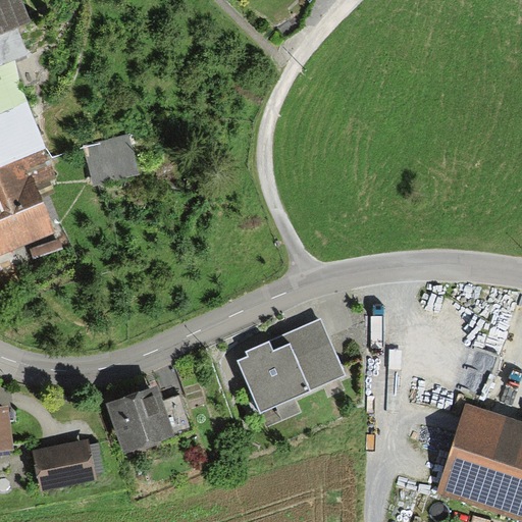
[(0,122),(16,116),(0,79),(0,58),(18,51),(0,7),(0,122)]
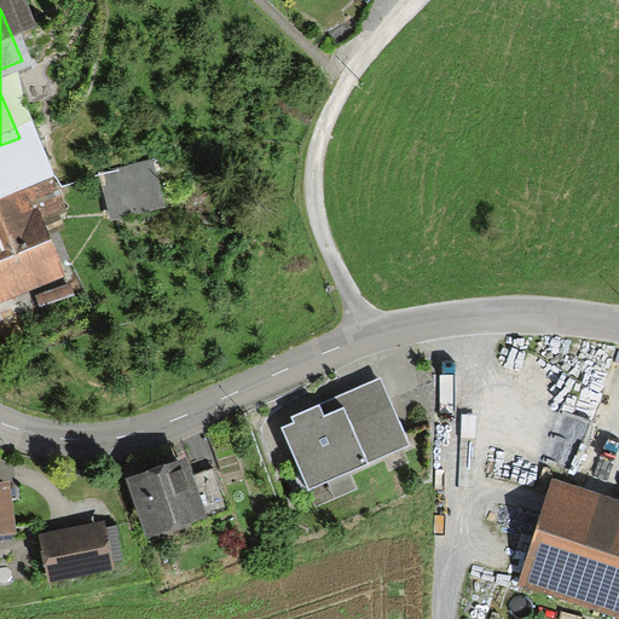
[(144,165),(92,179),(103,220),(156,206),(144,165)]
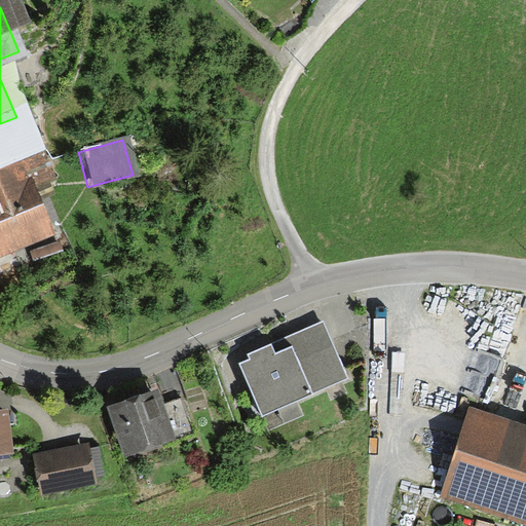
[(10,152),(0,156),(0,239),(40,224),(10,152)]
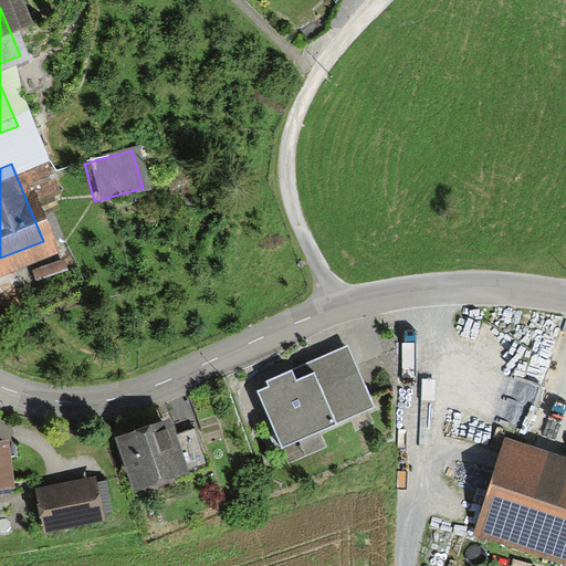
[(373,408),(347,349),(255,388),(282,448),(373,408)]
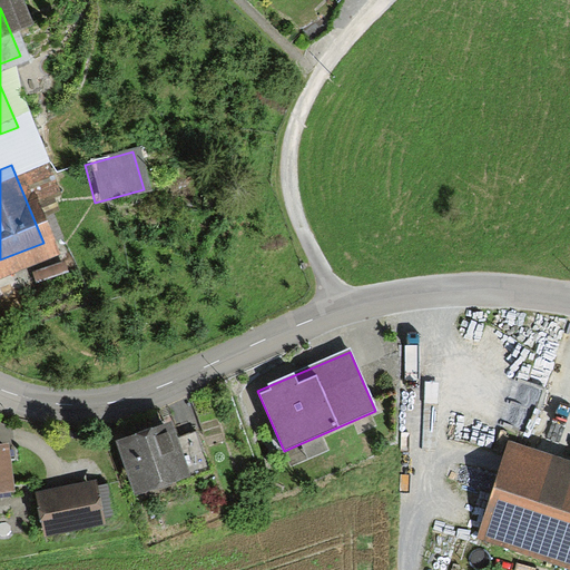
[(536,438),(551,392),(514,380),(499,424),(536,438)]
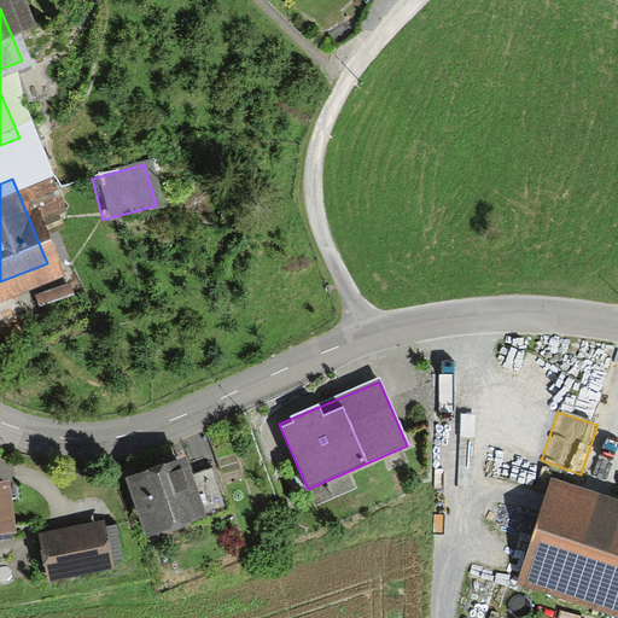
[(186,456),(126,479),(147,540),(209,517),(208,513),(193,476),(186,456)]
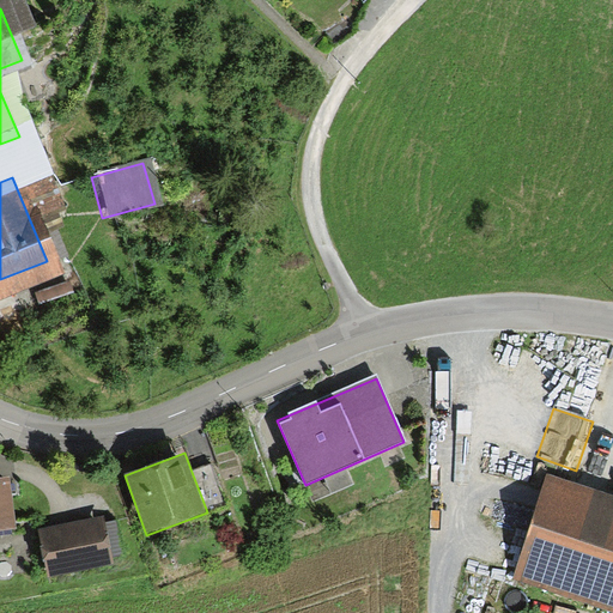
[(212,465),(192,472),(206,509),(226,502),(212,465)]
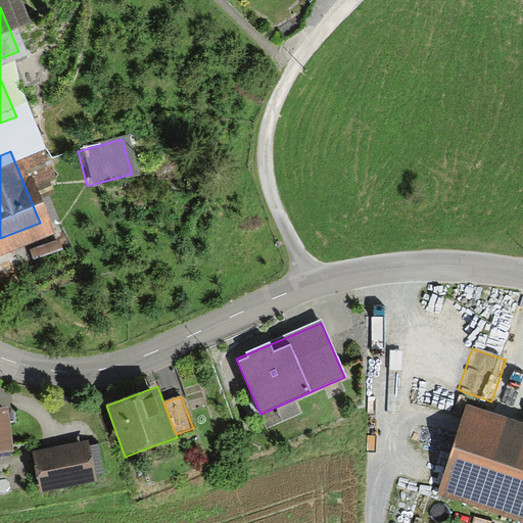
[(0,453),(15,452),(9,405),(0,406),(0,453)]
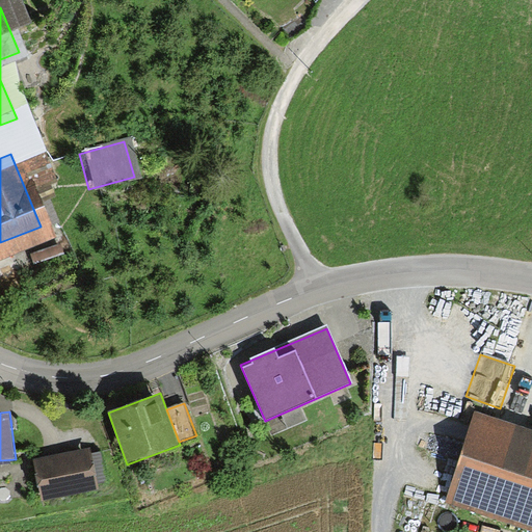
[(531,429),(477,411),(446,501),(531,530),(531,429)]
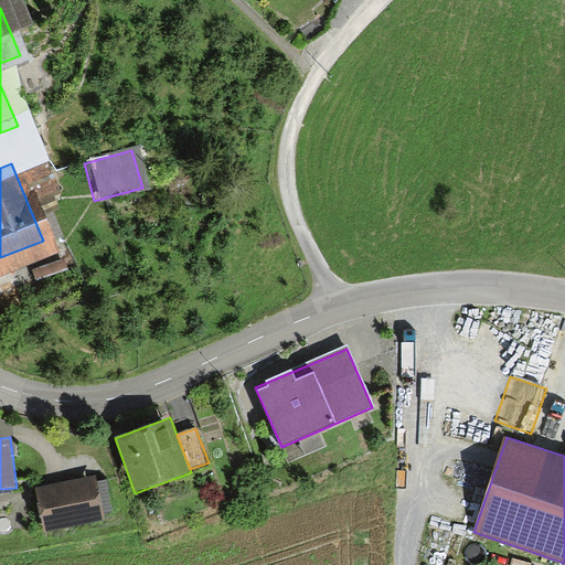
[(95,476),(35,488),(44,531),(104,519),(95,476)]
